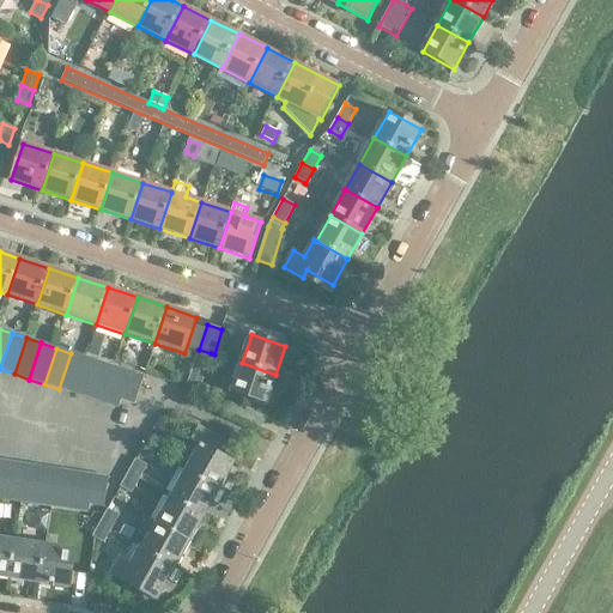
[(211,353),(199,350),(193,368),(205,371),(211,353)]
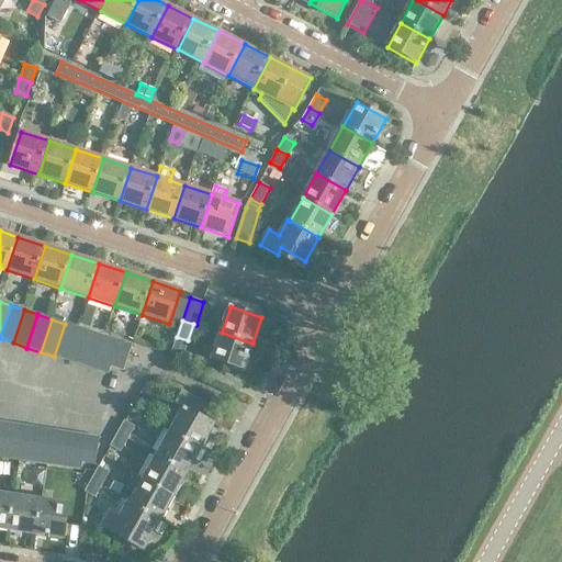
[(65,324),(54,357),(67,361),(78,328),(65,324)]
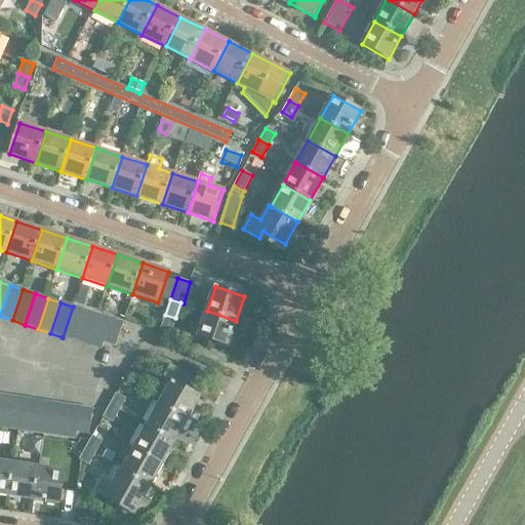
[(73,307),(63,337),(76,341),(86,311),(73,307)]
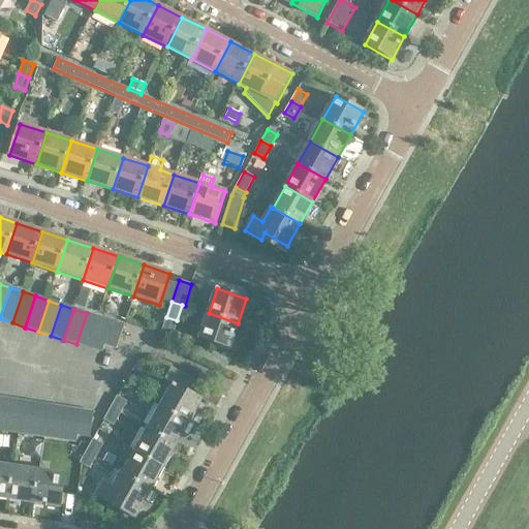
[(87,313),(76,344),(89,348),(99,317),(87,313)]
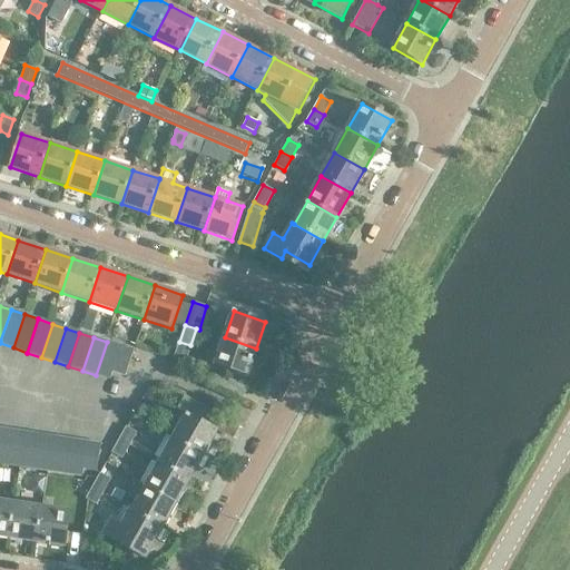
[(256,349),(225,337),(216,364),(247,375),(256,349)]
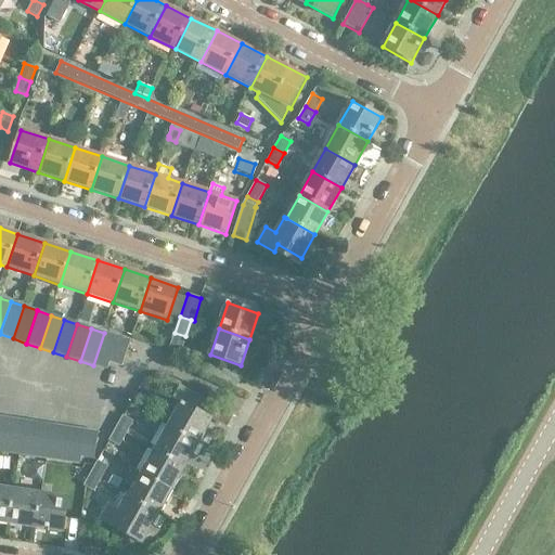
[(104,333),(93,365),(107,370),(110,362),(118,337),(104,333)]
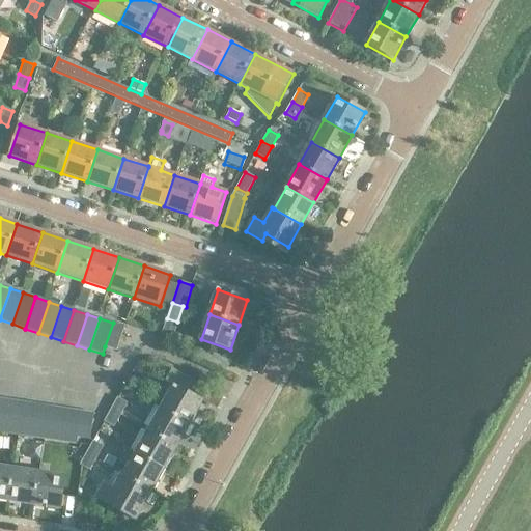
[(177,322),(167,318),(162,335),(172,338),(177,322)]
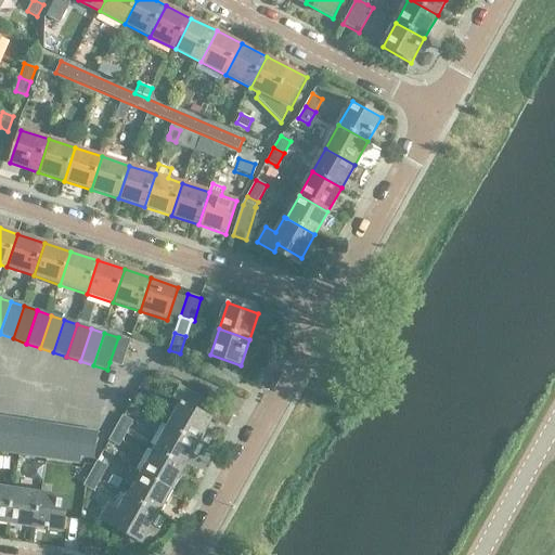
[(118,337),(110,362),(121,365),(130,340),(118,336),(118,337)]
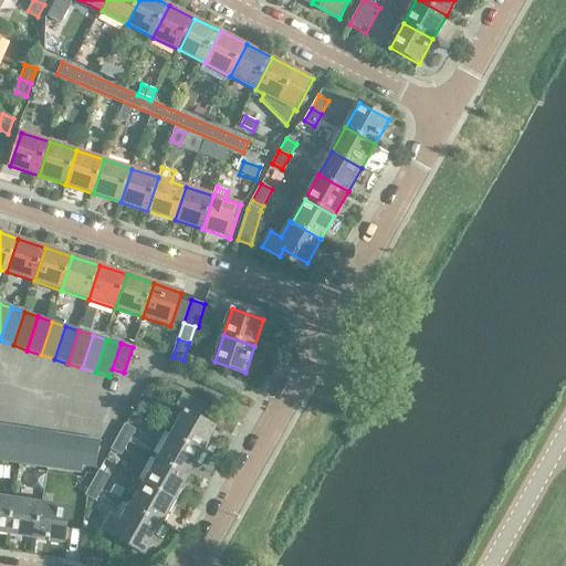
[(185,411),(171,435),(201,451),(215,428),(200,419),(207,407),(182,394),(176,406),(185,411)]
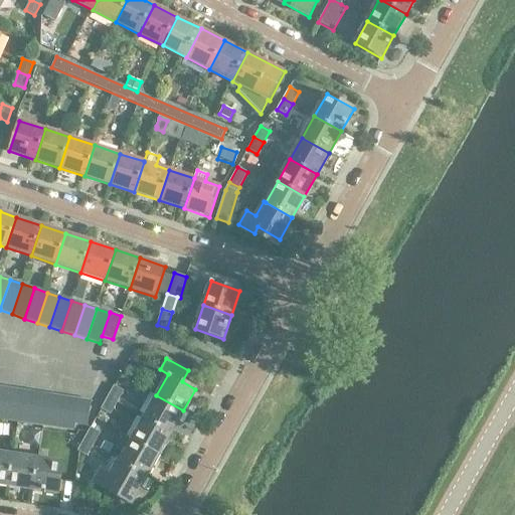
[(114,385),(108,397),(117,402),(124,390),(114,385)]
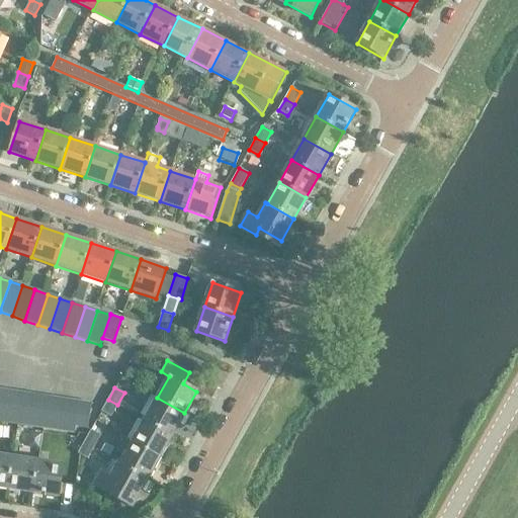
[(1,391),(0,399),(0,421),(10,423),(14,393),(1,391)]
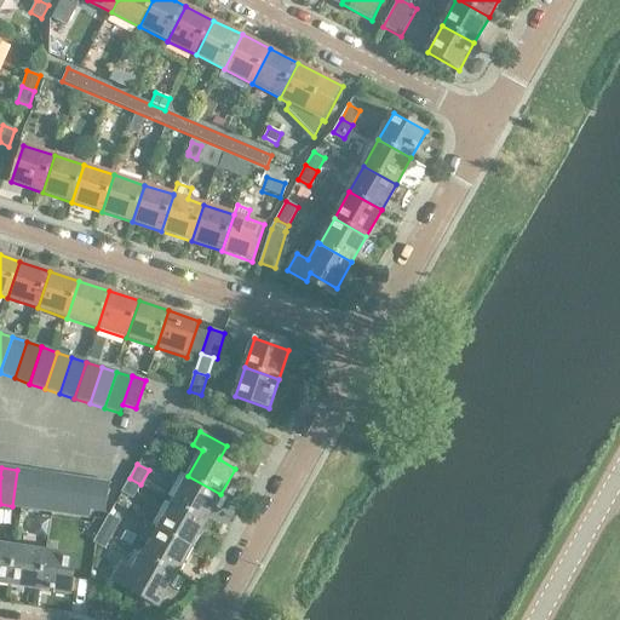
[(17,470),(12,506),(28,509),(33,472),(17,470)]
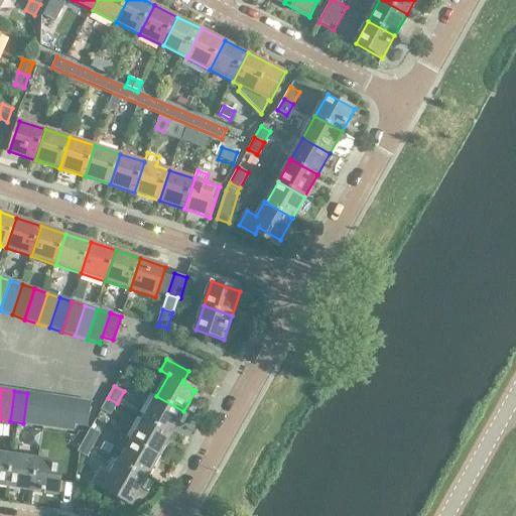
[(27,393),(23,423),(36,425),(40,395),(27,393)]
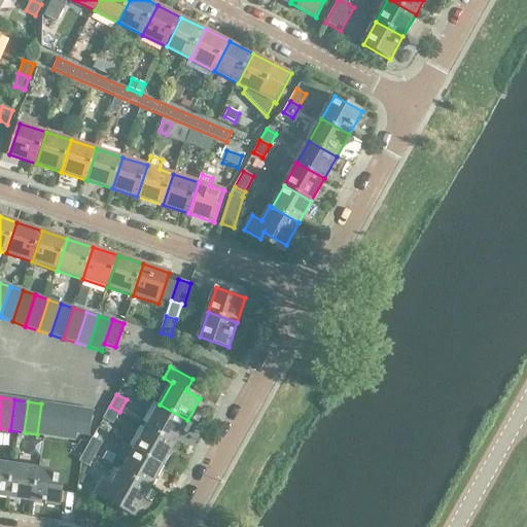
[(41,403),(37,434),(49,436),(55,406),(41,403)]
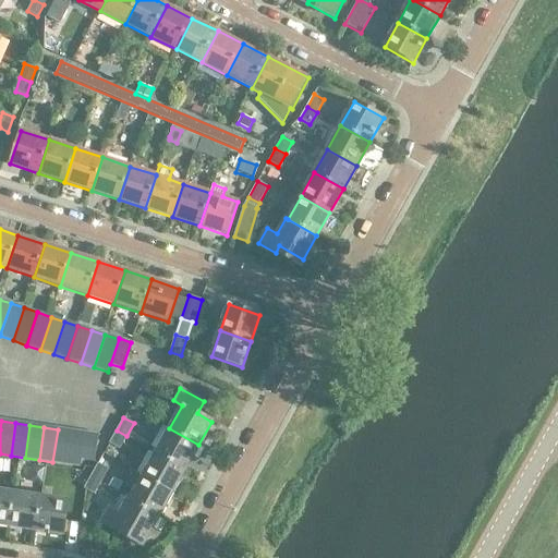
[(169,428),(156,452),(185,469),(198,445),(169,428)]
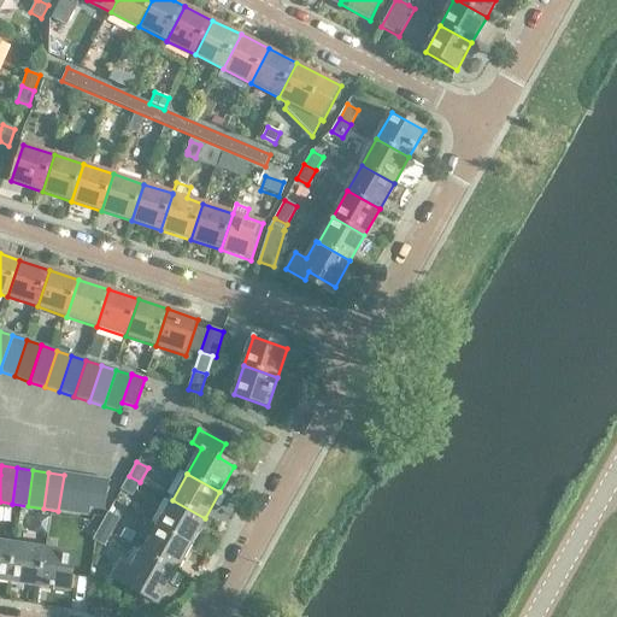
[(64,475),(58,511),(74,513),(80,477),(64,475)]
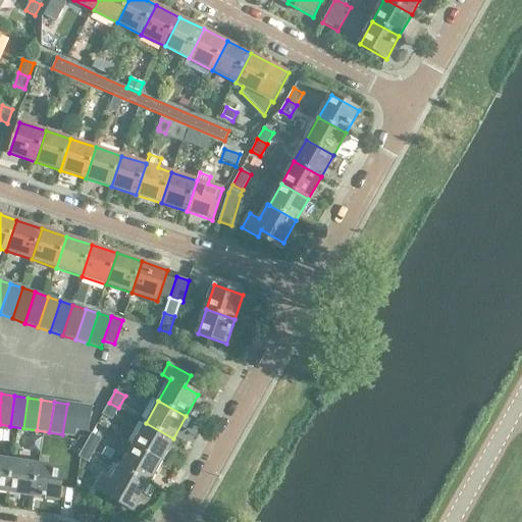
[(109,403),(102,415),(112,420),(118,408),(109,403)]
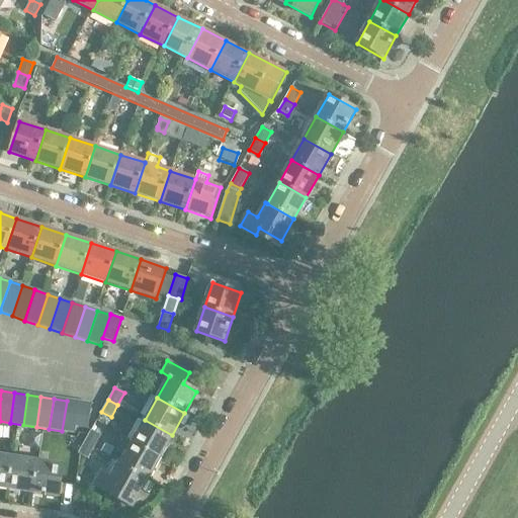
[(67,401),(62,431),(75,433),(76,427),(80,403),(67,401)]
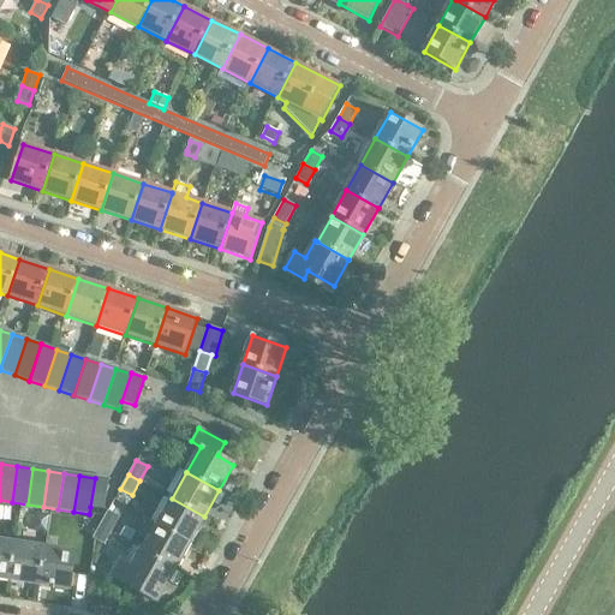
[(95,478),(90,507),(105,509),(108,479),(95,478)]
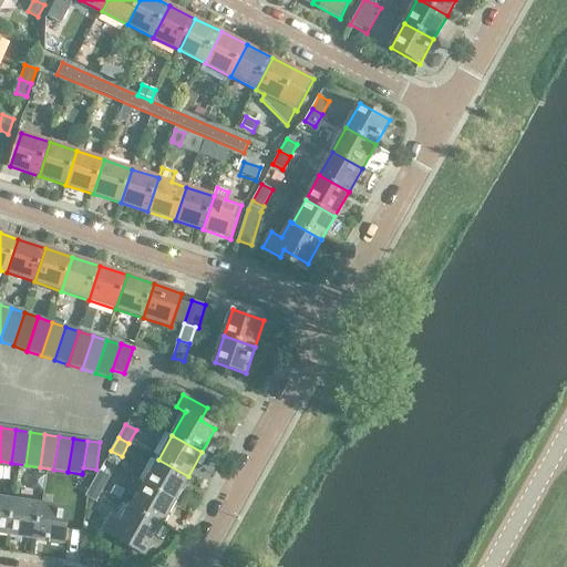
[(158,460),(145,484),(175,501),(188,476),(158,460)]
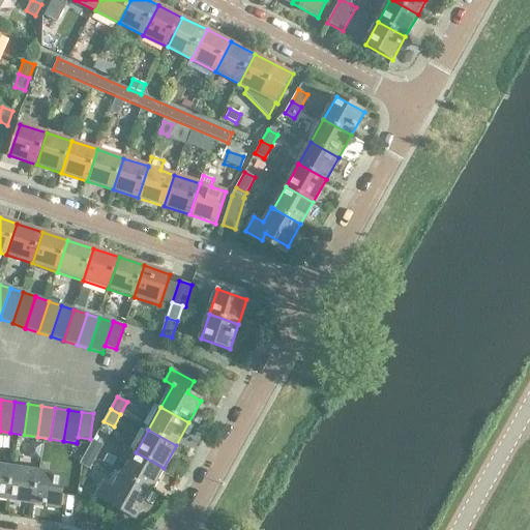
[(93,439),(85,453),(95,460),(104,445),(93,439)]
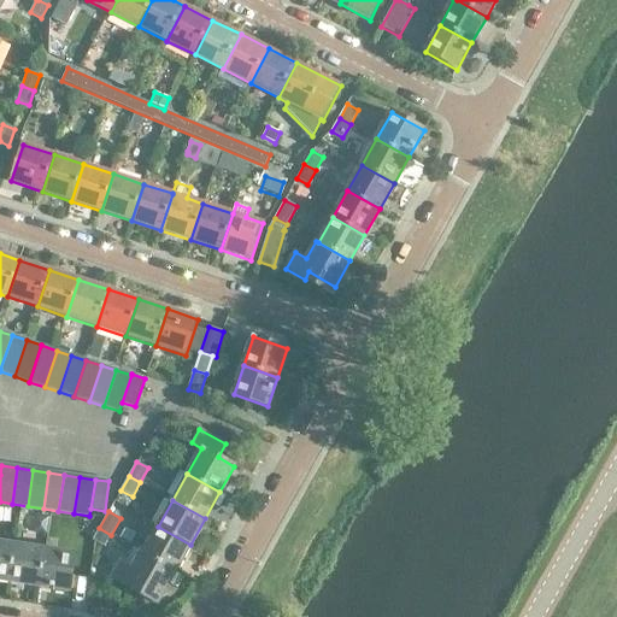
[(141,538),(136,547),(142,551),(141,552),(175,571),(191,545),(158,527),(150,541),(141,538)]
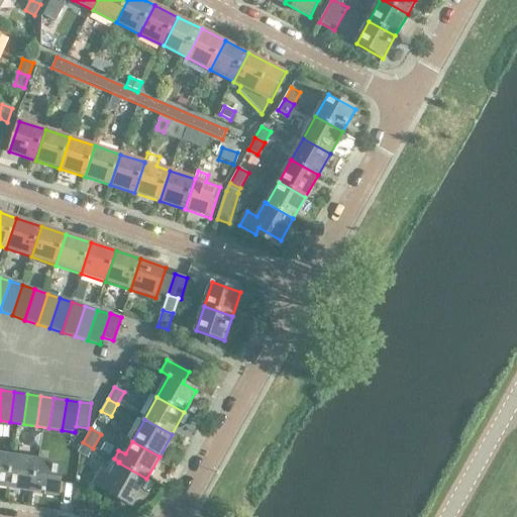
[(93,448),(83,442),(78,452),(88,458),(93,448)]
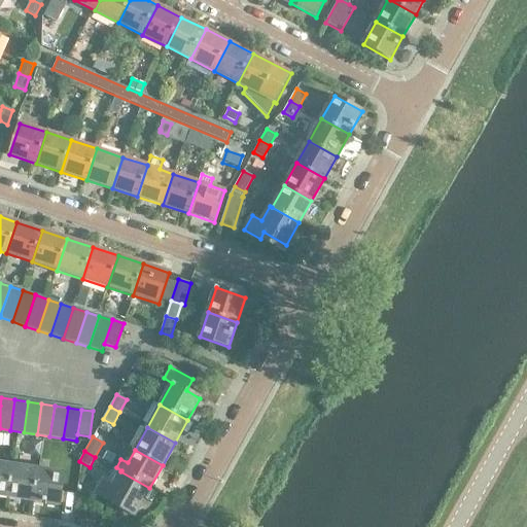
[(0,463),(0,495),(8,497),(13,466),(0,463)]
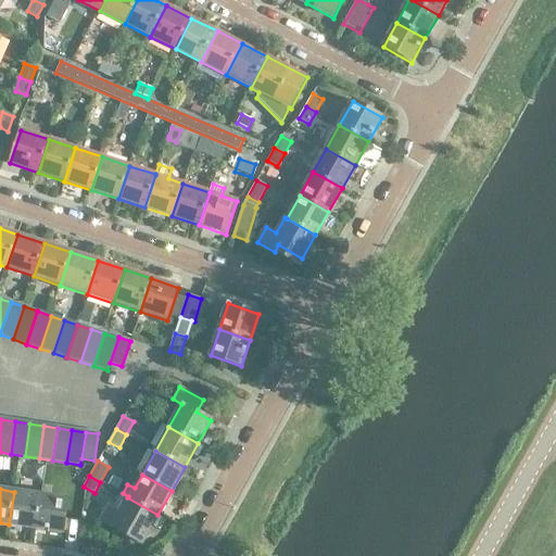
[(14,492),(9,525),(36,529),(41,495),(14,492)]
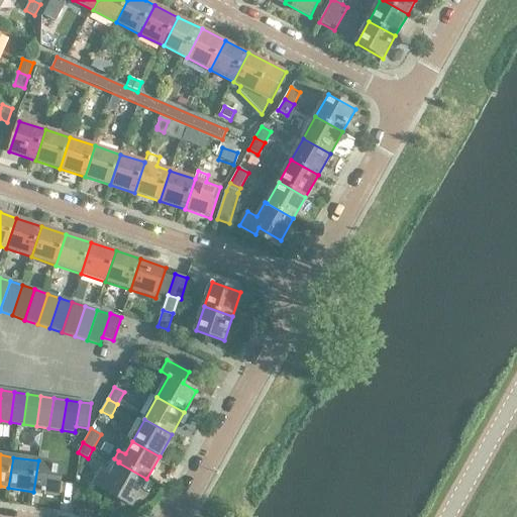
[(38,460),(33,492),(60,496),(64,464),(38,460)]
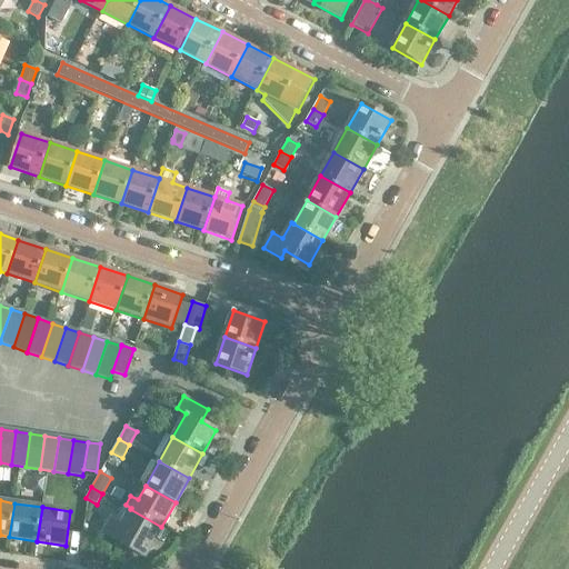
[(161,527),(130,509),(122,523),(111,517),(102,532),(120,542),(123,537),(148,550),(161,527)]
